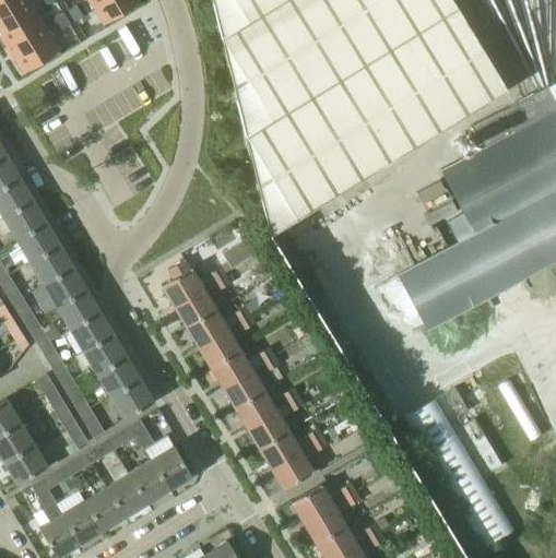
[(30,0),(0,0),(0,21),(32,2),(30,0)]
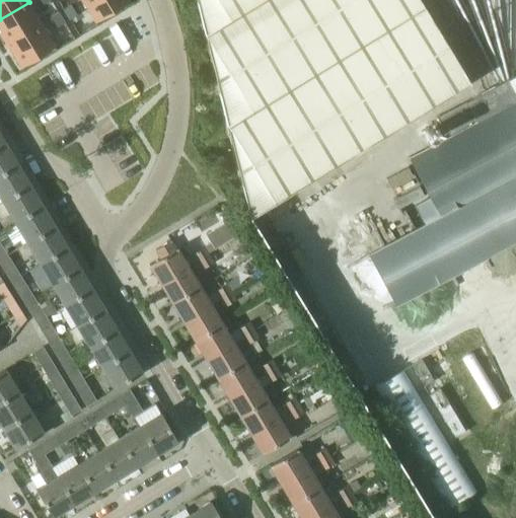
[(130,0),(83,0),(84,0),(98,24),(132,3),(130,0)]
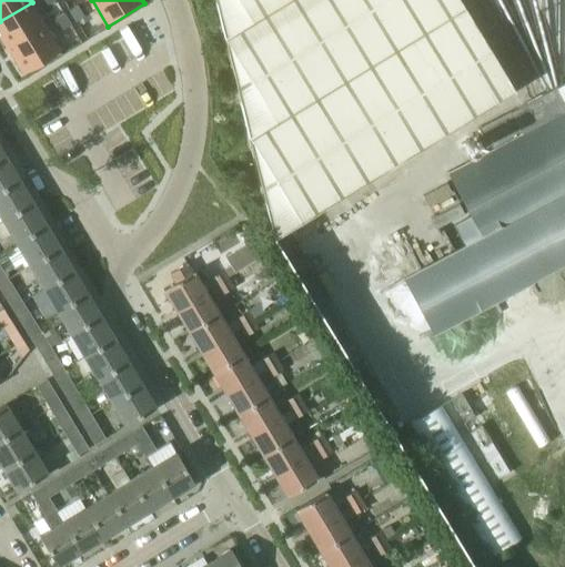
[(218,0),(276,238),(515,91),(460,0),(218,0)]
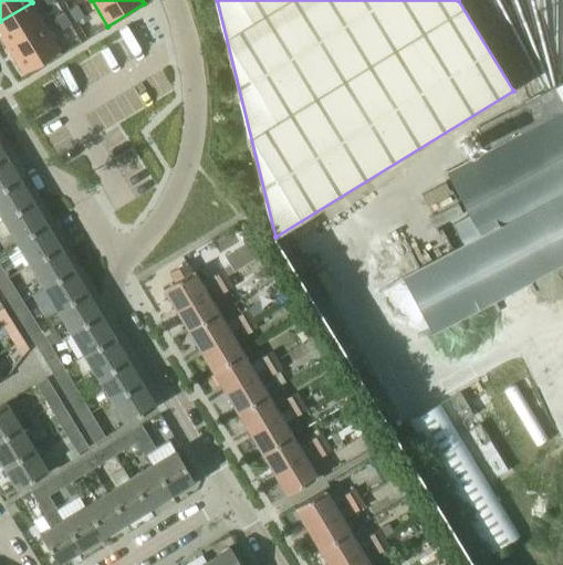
[(32,2),(0,21),(0,33),(10,50),(48,28),(32,2)]
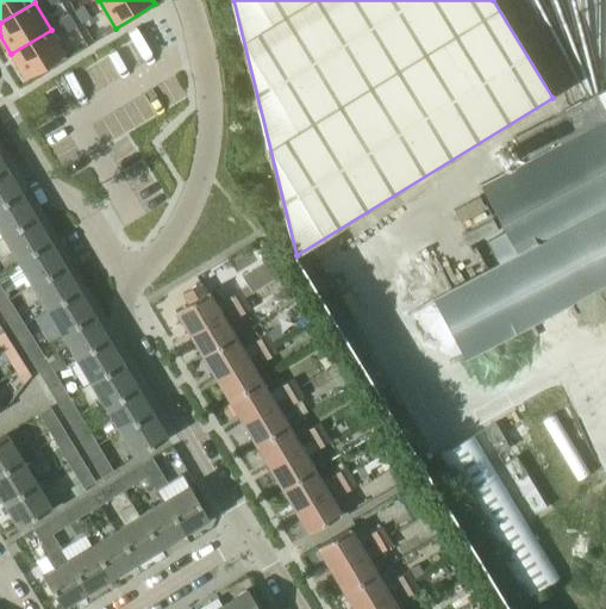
[(72,17),(63,22),(70,35),(79,29),(72,17)]
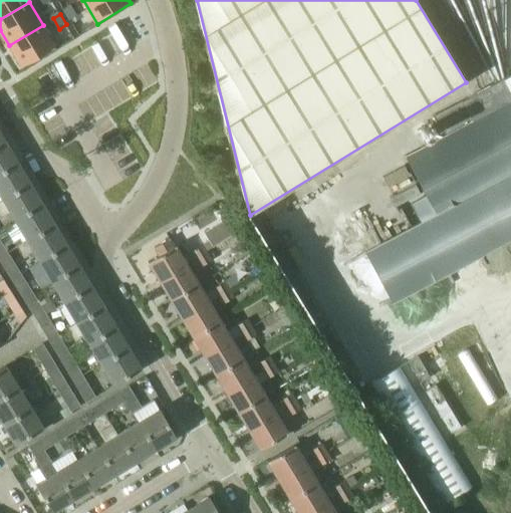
[(43,25),(9,45),(23,68),(57,48),(43,25)]
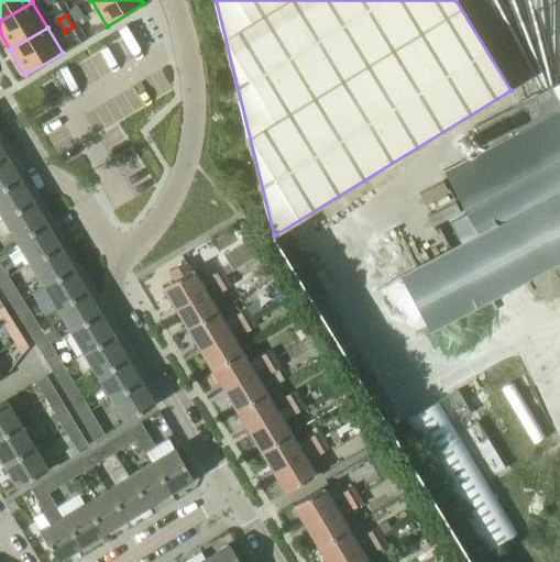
[(463,244),(403,276),(432,332),(559,265),(559,98),(555,89),(476,130),(487,151),(447,172),(471,218),(454,226),(463,244)]
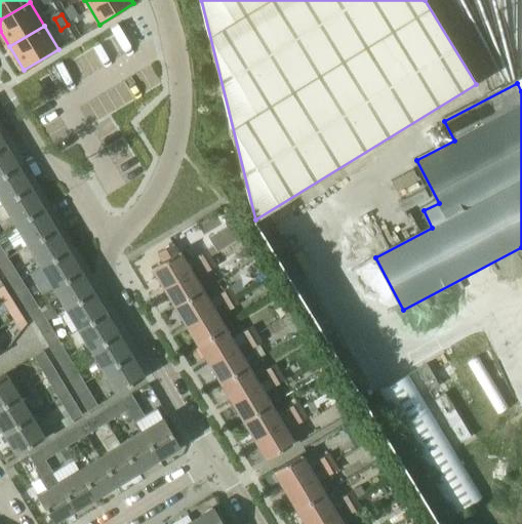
[(0,177),(19,166),(6,146),(0,149),(0,177)]
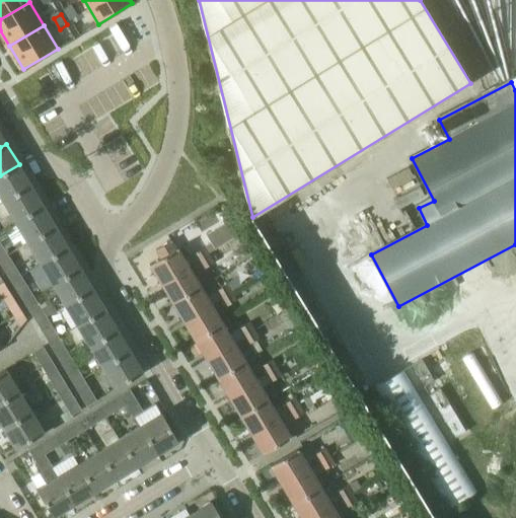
[(0,197),(1,199),(29,181),(19,164),(0,175),(0,197)]
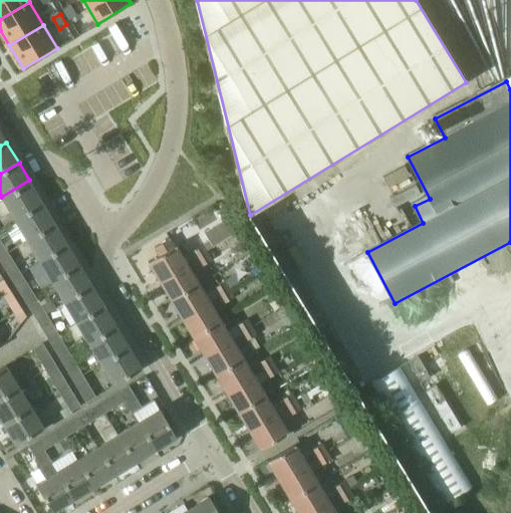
[(15,221),(43,204),(29,180),(1,197),(15,221)]
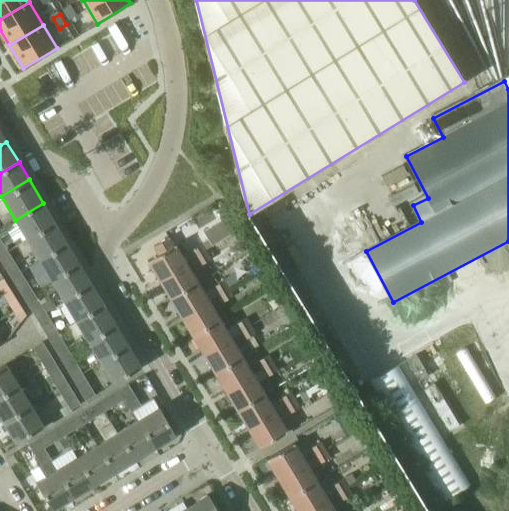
[(27,240),(55,223),(43,203),(15,220),(27,240)]
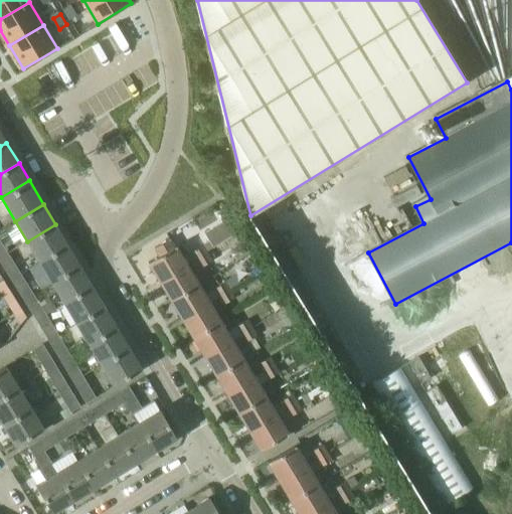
[(67,245),(55,224),(27,241),(39,262),(67,245)]
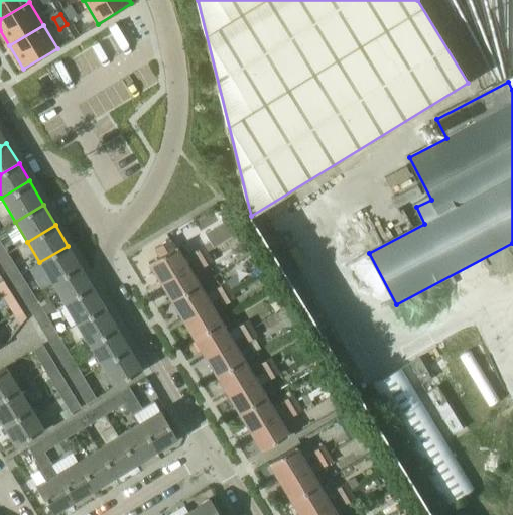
[(161,257),(150,264),(161,282),(188,266),(200,260),(210,253),(217,249),(219,248),(224,245),(241,235),(235,225),(211,239),(212,242),(205,246),(195,252),(184,258),(177,247),(176,248),(171,240),(156,249),(161,257)]
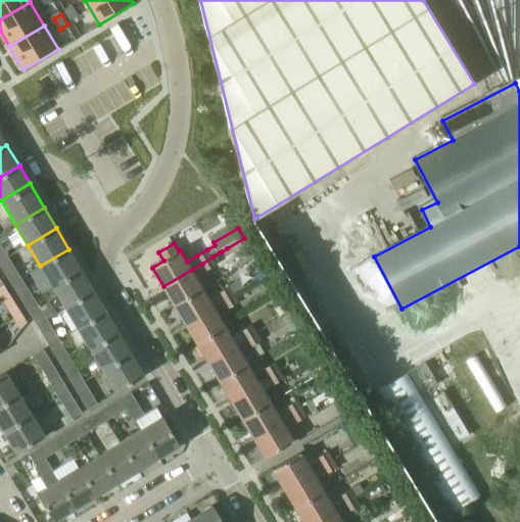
[(220,252),(213,256),(218,265),(232,255),(227,248),(222,251),(220,252)]
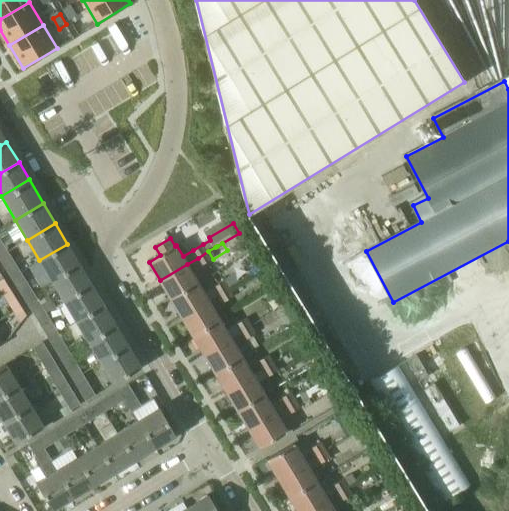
[(67,244),(39,260),(51,280),(79,263),(67,244)]
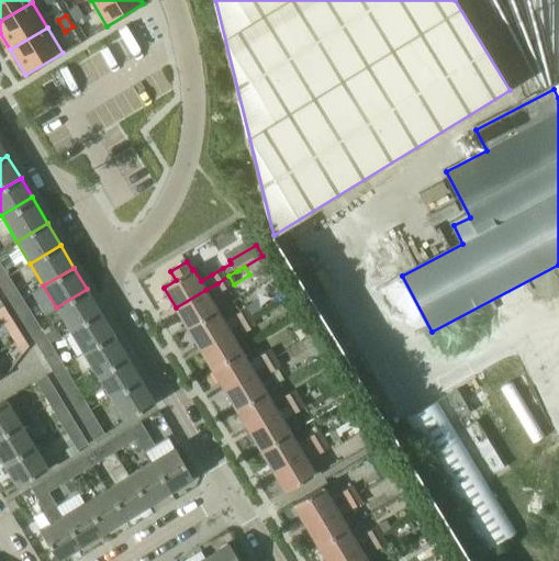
[(234,284),(228,276),(217,283),(222,291),(234,284)]
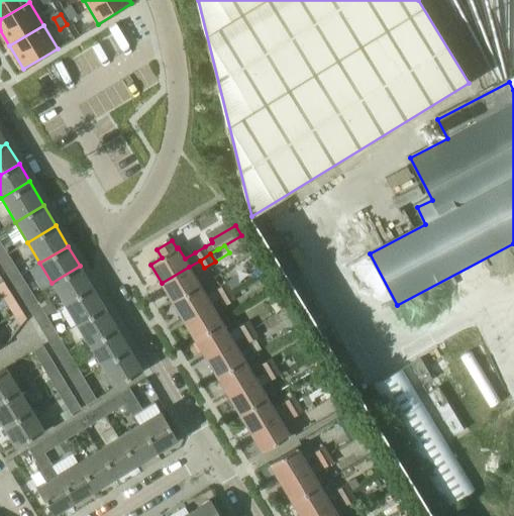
[(5,255),(0,259),(0,267),(9,282),(17,277),(5,255)]
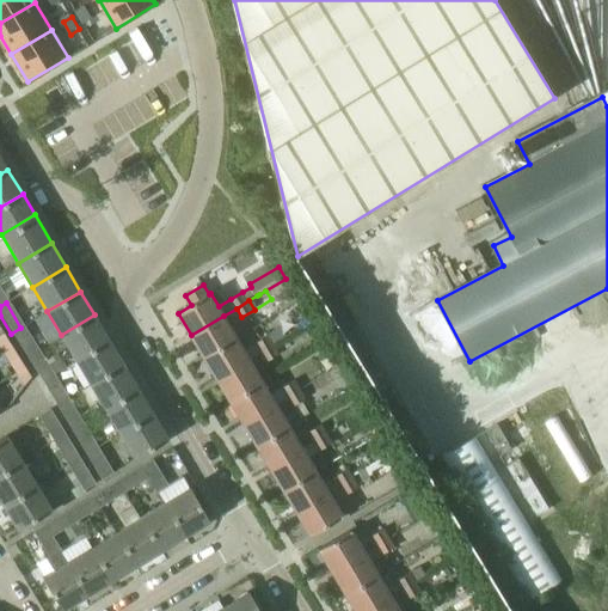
[(94,315),(61,335),(77,360),(110,340),(94,315)]
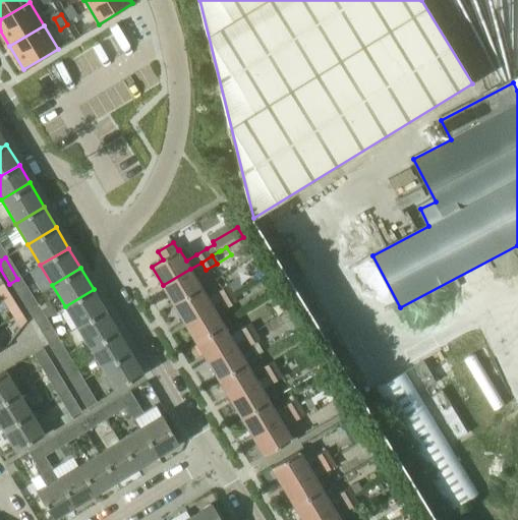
[(174,303),(202,287),(190,269),(163,285),(174,303)]
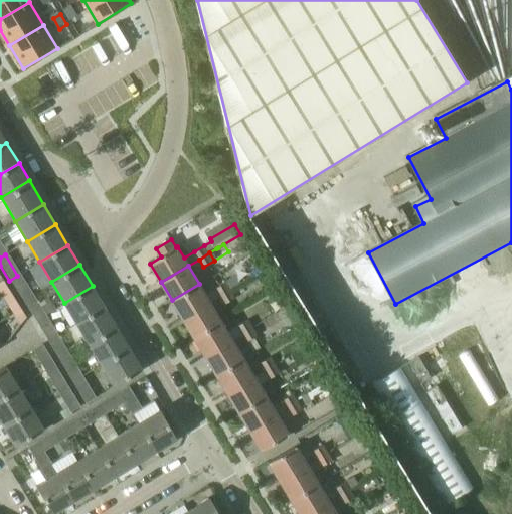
[(29,295),(17,276),(9,281),(20,300),(29,295)]
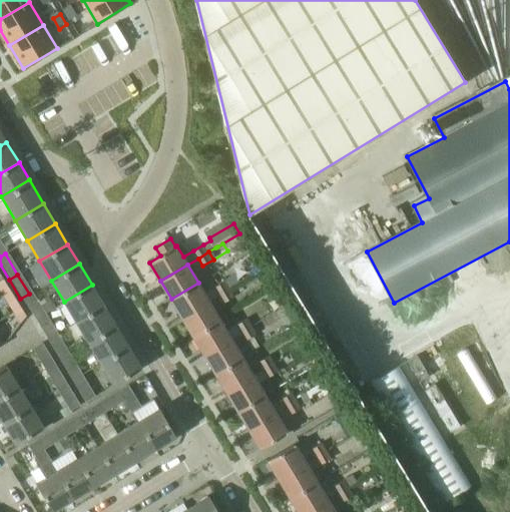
[(235,276),(226,282),(230,290),(240,284),(235,276)]
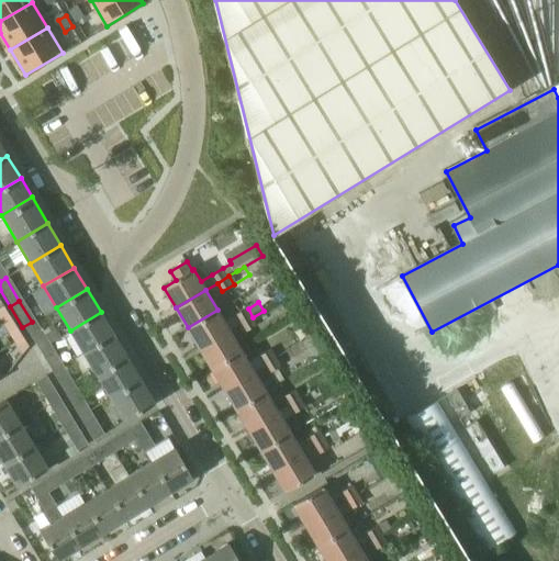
[(242,324),(253,317),(248,309),(237,315),(242,324)]
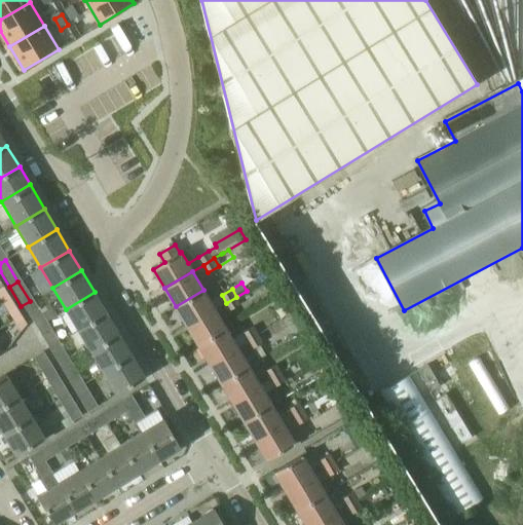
[(0,302),(2,306),(9,301),(2,290),(0,291),(0,302)]
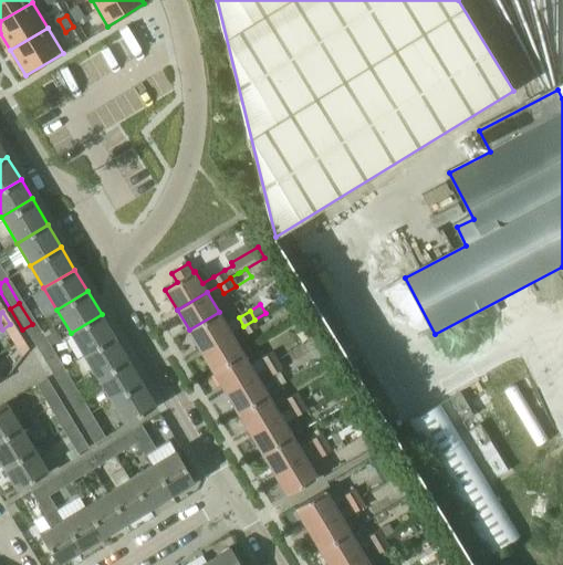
[(202,351),(232,333),(219,312),(189,330),(202,351)]
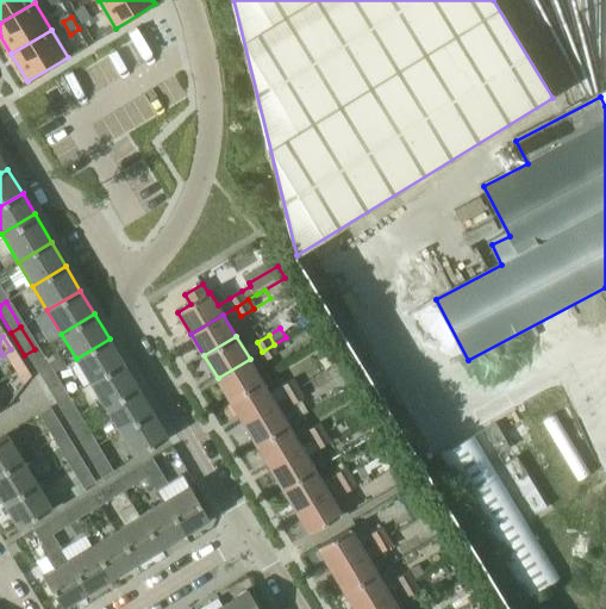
[(91,384),(125,364),(110,339),(76,359),(91,384)]
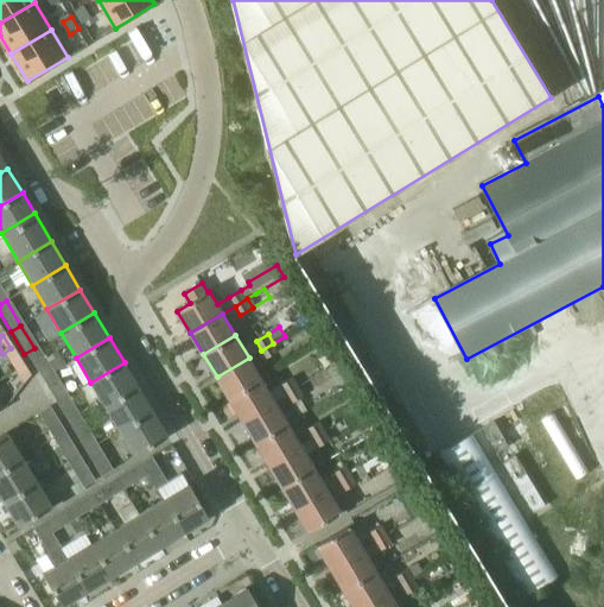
[(279,352),(273,343),(261,351),(267,360),(279,352)]
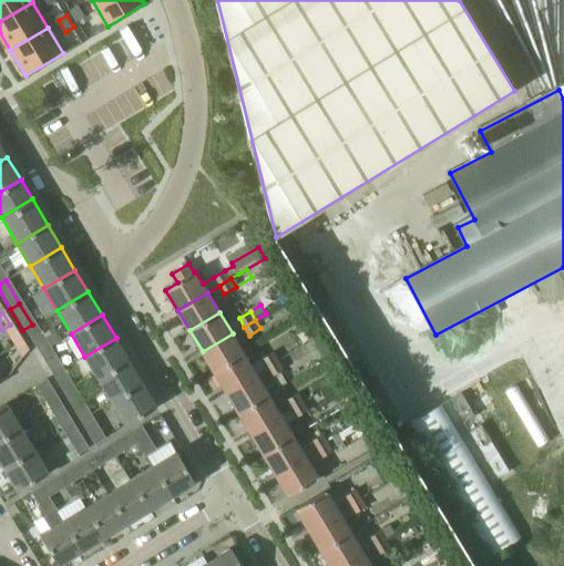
[(18,338),(10,325),(2,330),(10,342),(18,338)]
